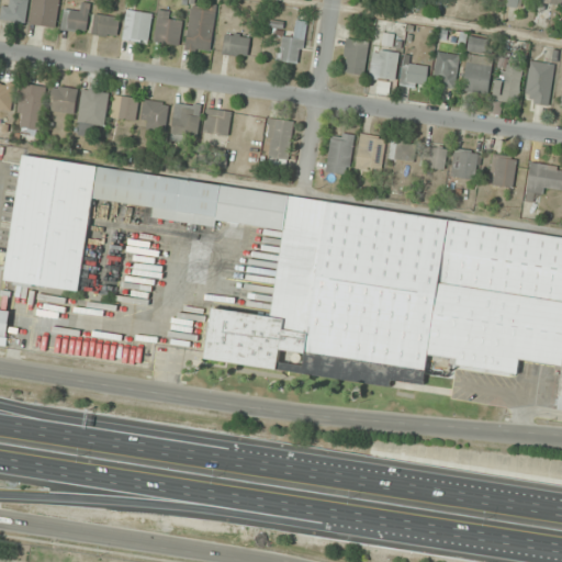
[(0,12),(13,29),(33,10),(23,0),(10,0),(0,9),(0,12)]
